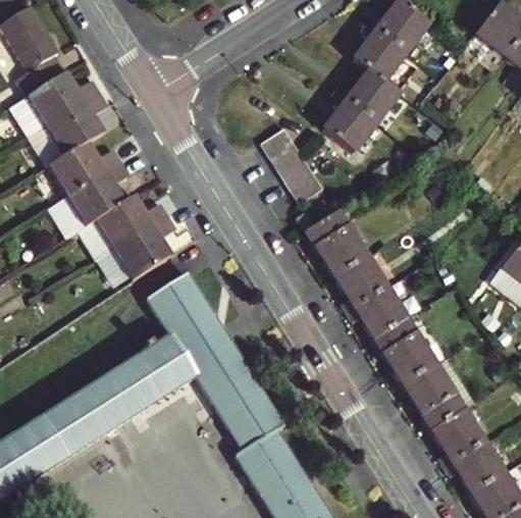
[(374,16),(367,24),(403,53),(426,23),(396,1),(380,21),(374,16)]
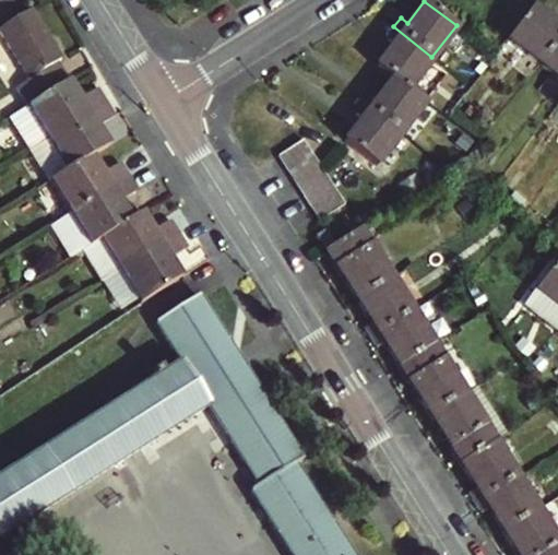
[(537,61),(557,33),(557,14),(554,21),(532,3),(506,37),(537,61)]
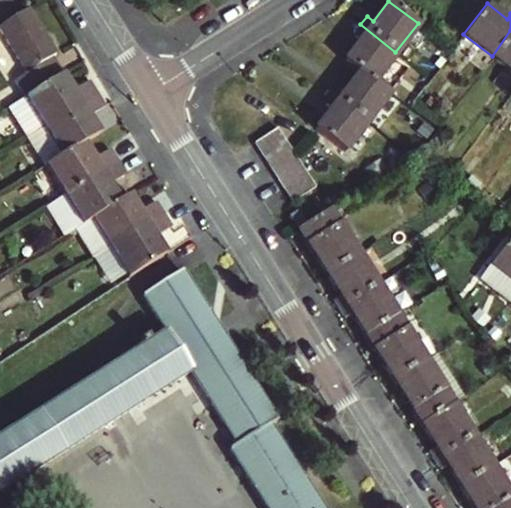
[(29,4),(0,22),(0,25),(28,68),(18,74),(28,91),(67,67),(29,4)]
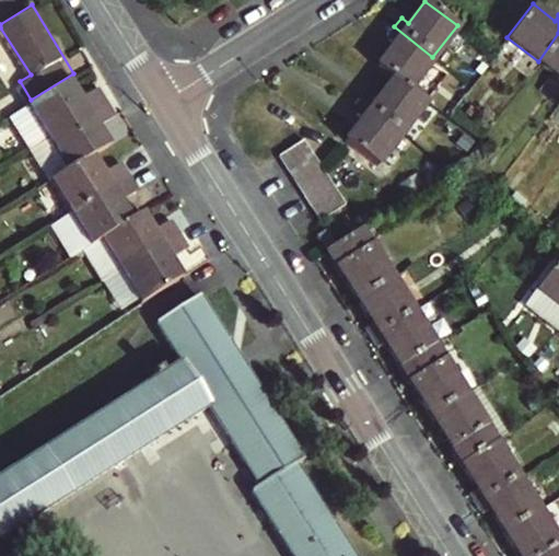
[(408,88),(432,57),(394,26),(387,35),(393,39),(375,62),(394,77),(408,88)]
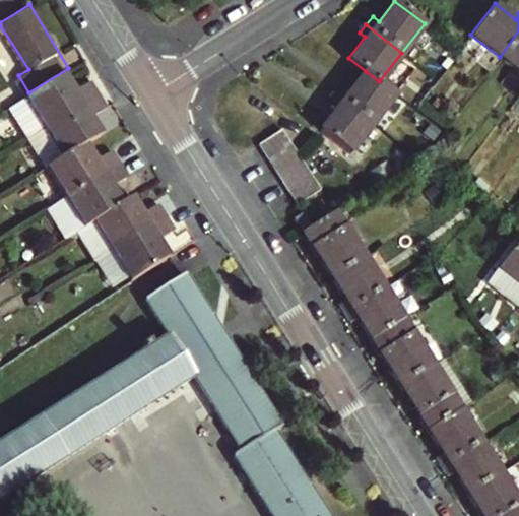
[(518,30),(500,57),(518,70),(518,30)]
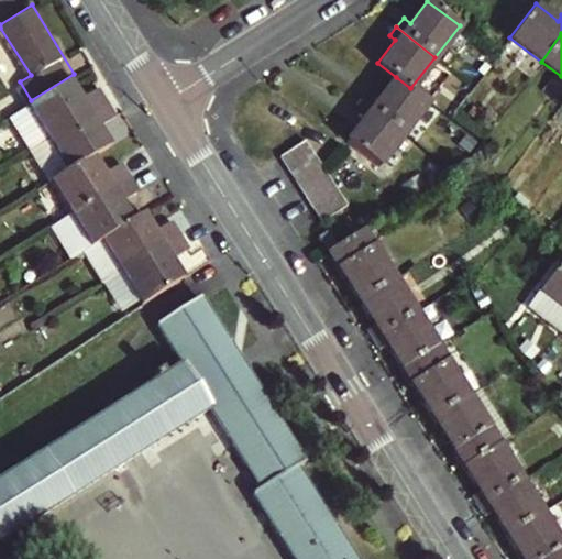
[(12,112),(32,144),(109,96),(100,81),(84,91),(74,74),(31,100),(12,112)]
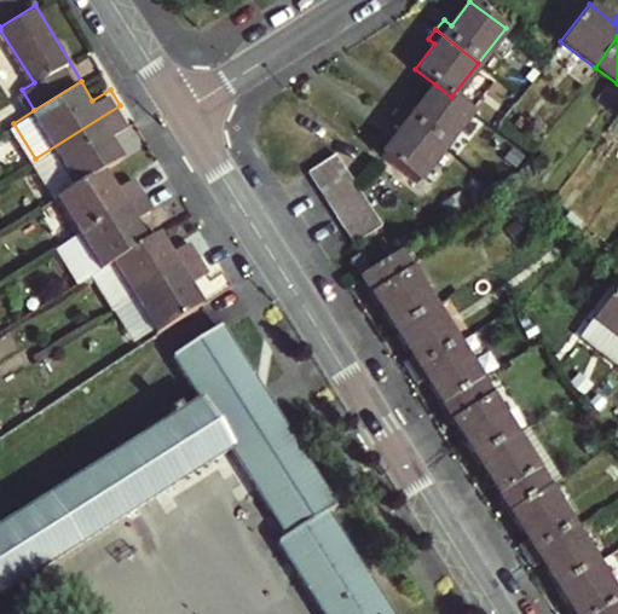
[(416,108),(410,102),(400,114),(444,148),(471,113),(451,97),(435,85),(416,108)]
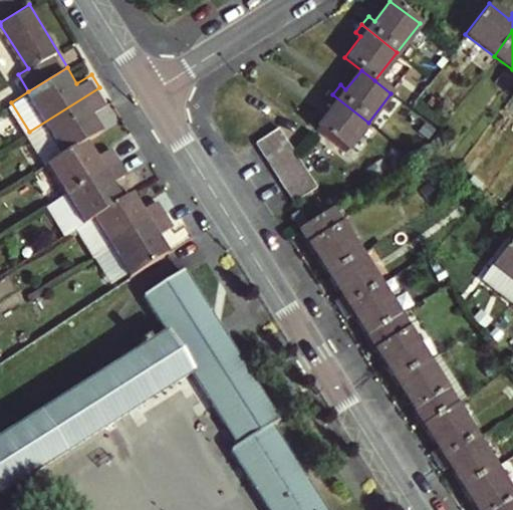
[(29,132),(48,162),(86,138),(103,128),(92,109),(107,101),(99,87),(29,132)]
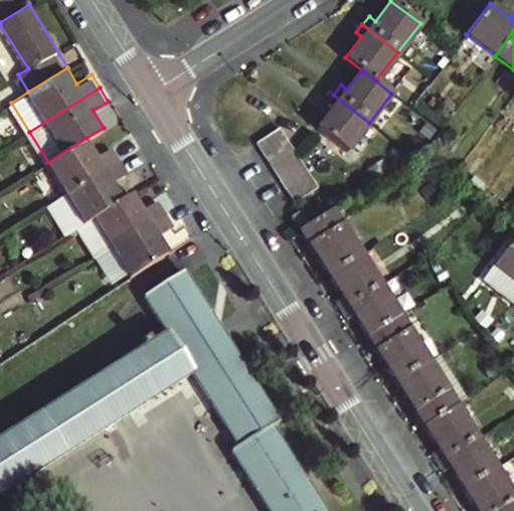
[(369,123),(333,95),(327,103),(333,107),(317,128),(347,152),(369,123)]
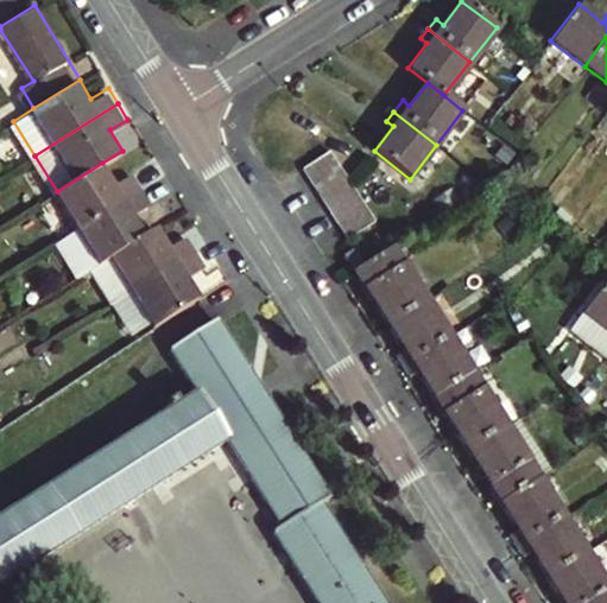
[(311,184),(340,166),(330,152),(302,170),(311,184)]
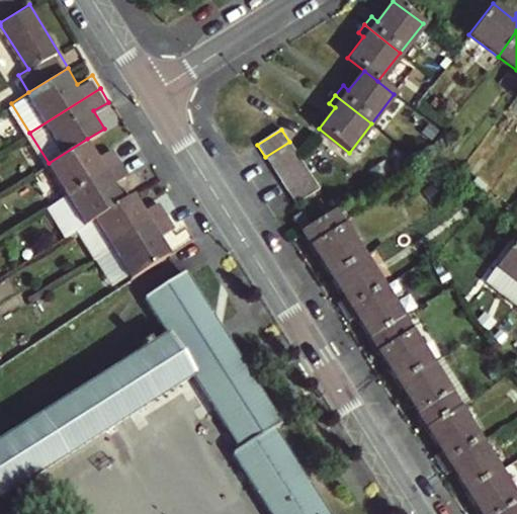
[(68,193),(121,159),(113,146),(98,155),(87,139),(49,163),(68,193)]
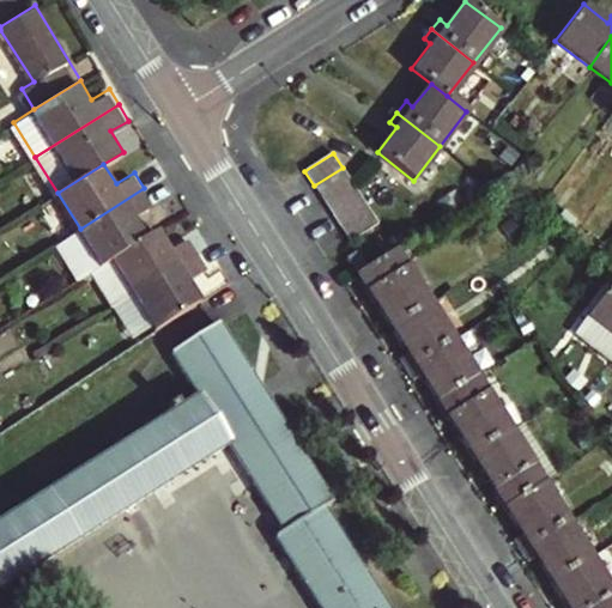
[(351,182),(343,168),(314,186),(323,200),(351,182)]
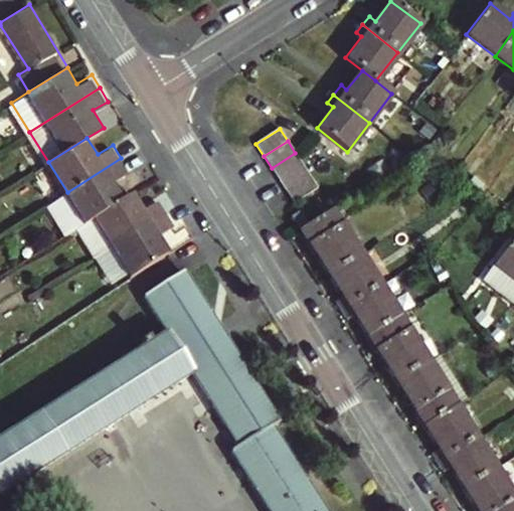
[(296,154),(295,153),(272,168),(280,181),(304,166),(296,154)]
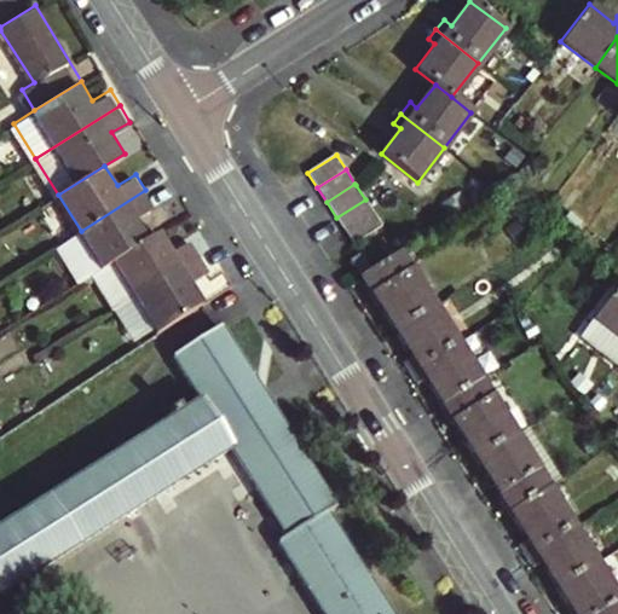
[(155,204),(145,190),(81,231),(57,247),(80,282),(97,272),(119,259),(150,238),(137,216),(155,204)]
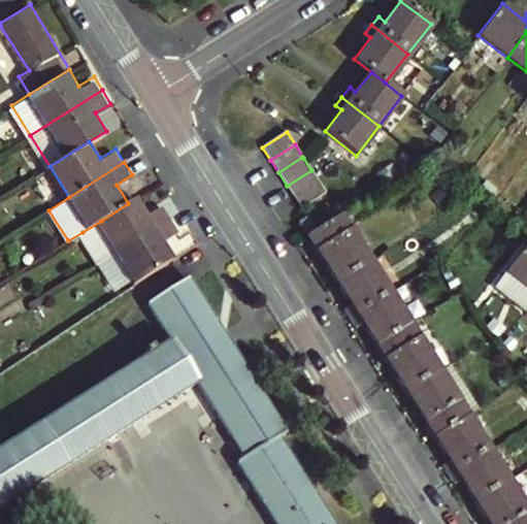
[(318,181),(311,170),(287,186),(293,196),(318,181)]
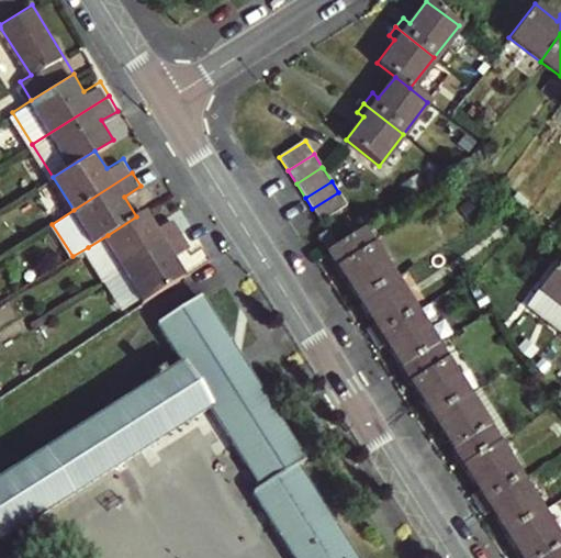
[(321,222),(347,205),(338,192),(312,209),(321,222)]
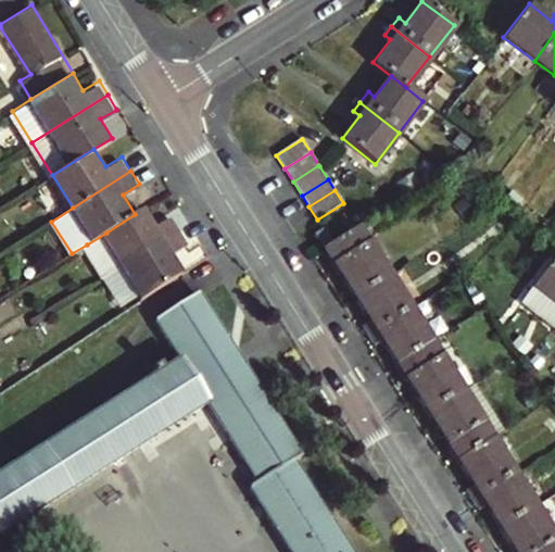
[(148,205),(135,214),(106,233),(126,263),(185,226),(176,210),(158,221),(148,205)]
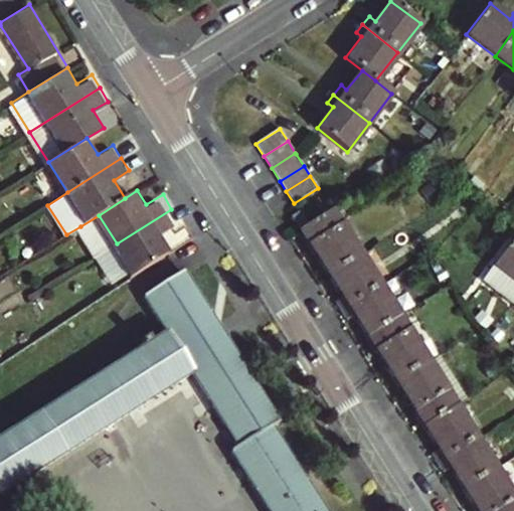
[(117,243),(135,274),(174,247),(163,231),(178,222),(171,209),(117,243)]
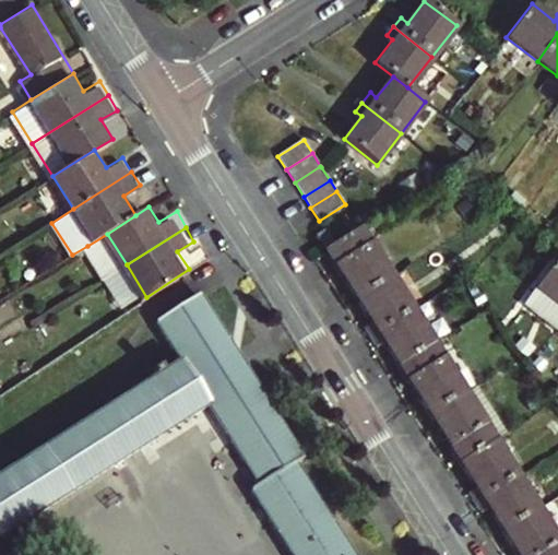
[(325,249),(356,297),(390,275),(359,227),(335,243),(325,249)]
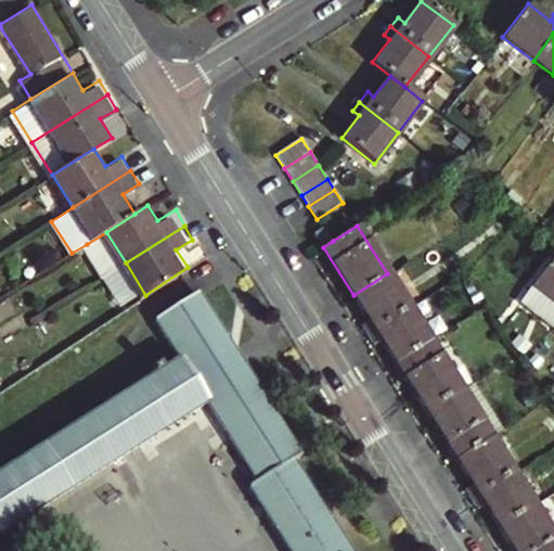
[(324,227),(314,233),(323,247),(333,241),(324,227)]
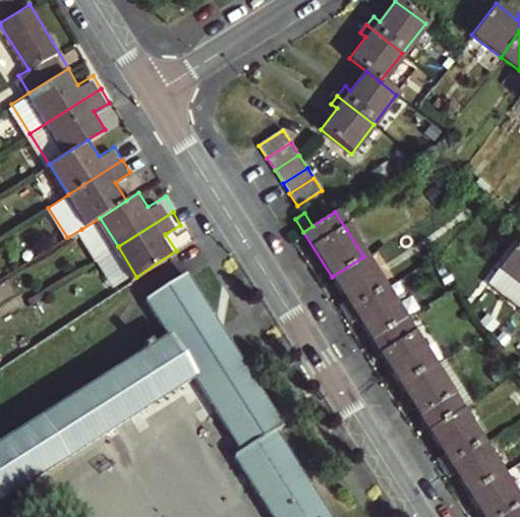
[(100,218),(81,229),(99,259),(118,246),(100,218)]
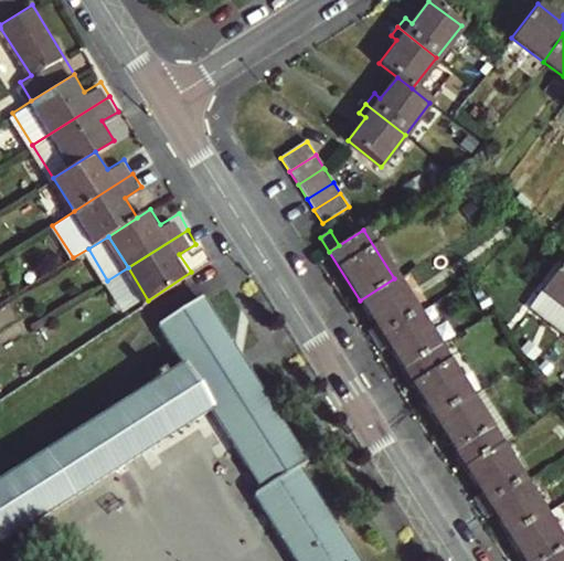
[(563,261),(542,290),(563,306),(563,261)]
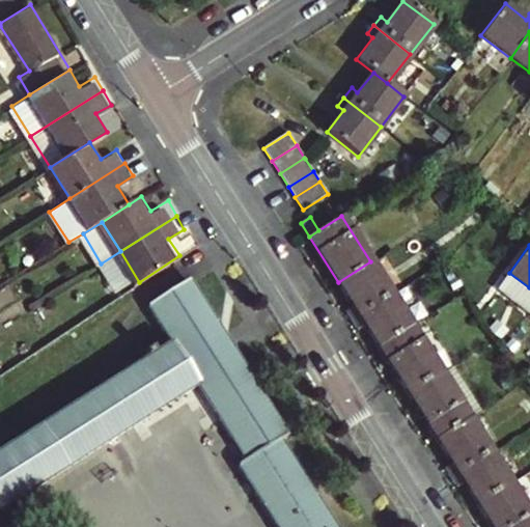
[(346,309),(353,319),(391,295),(370,261),(338,282),(353,305),(346,309)]
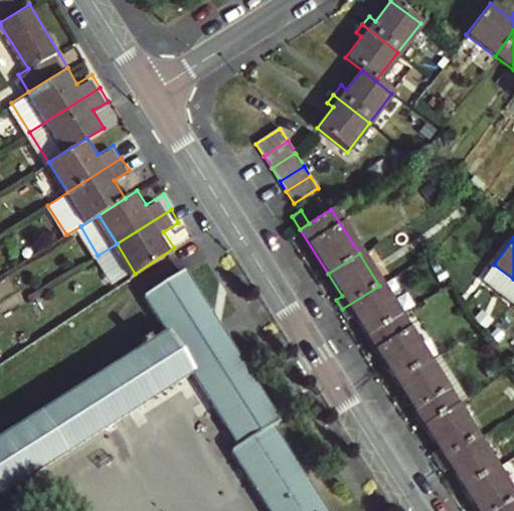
[(0,490),(196,371),(240,445),(227,453),(264,510),(318,510),(267,428),(280,419),(186,269),(148,292),(170,329),(132,353),(127,345),(104,359),(109,367),(0,434),(0,490)]
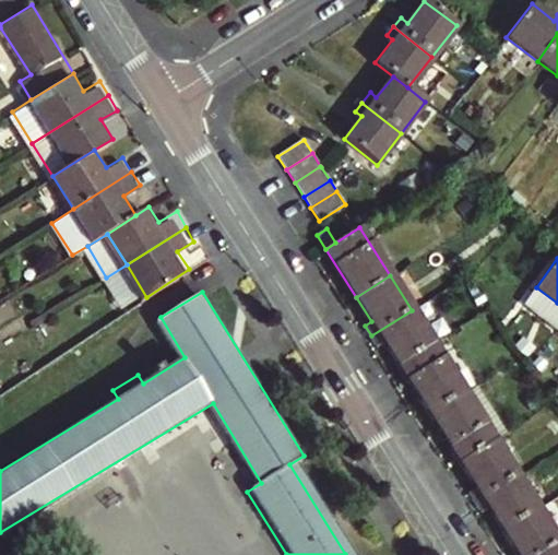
[(434,343),(412,310),(371,335),(377,344),(383,341),(399,366),(434,343)]
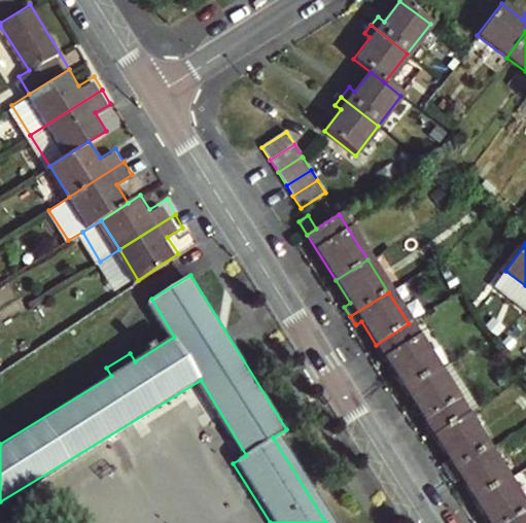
[(436,369),(409,323),(376,345),(405,389),(436,369)]
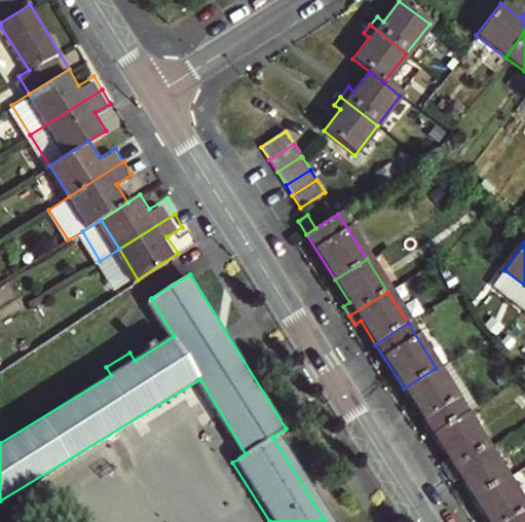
[(404,388),(433,434),(464,413),(436,368),(404,388)]
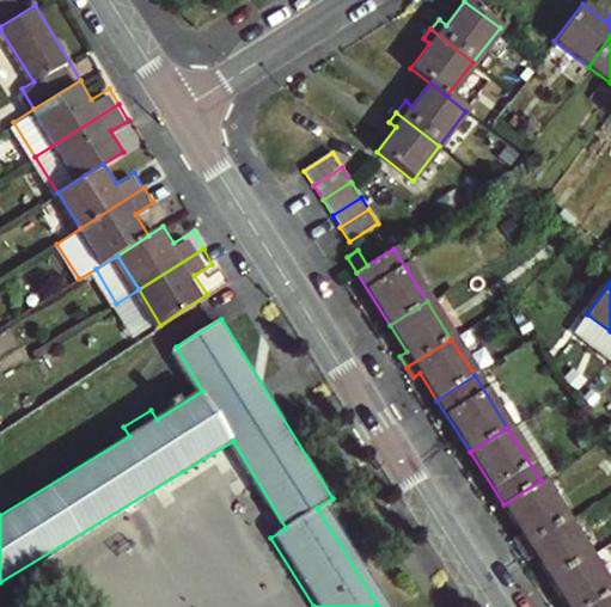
[(541,480),(503,504),(521,533),(515,537),(521,546),(566,519),(541,480)]
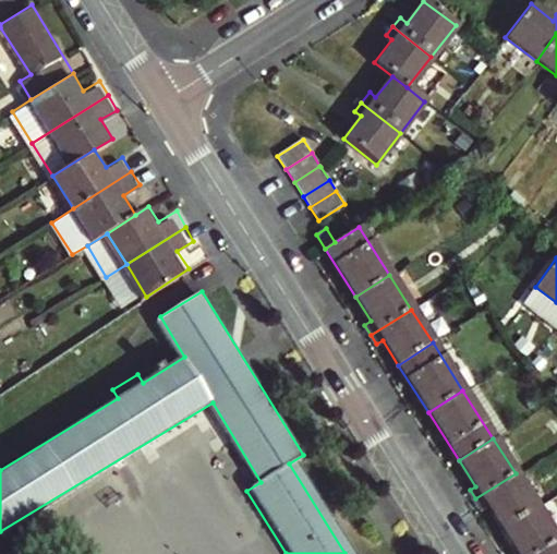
[(536,506),(516,473),(475,498),(483,510),(488,506),(501,528),(536,506)]
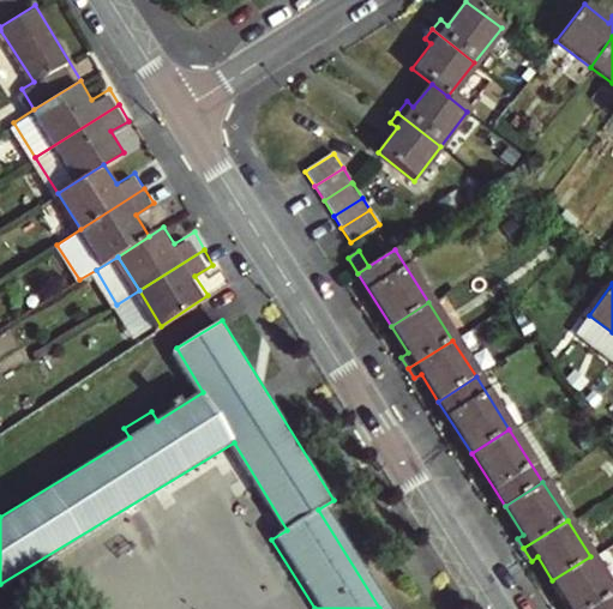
[(612,608),(612,592),(590,556),(552,580),(570,608),(612,608)]
